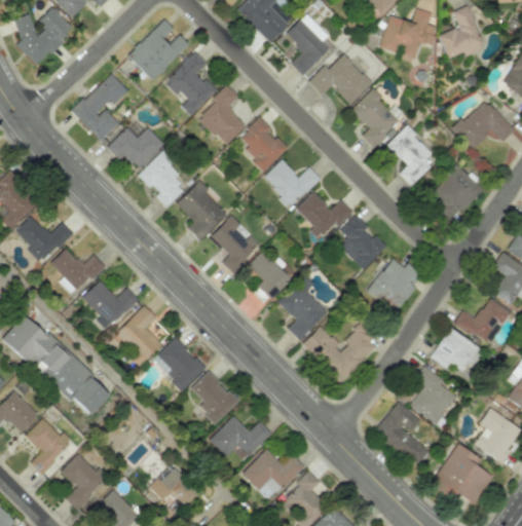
[(73,17),(89,0),(90,0),(100,8),(108,0),(54,0),(56,0),(73,17)]
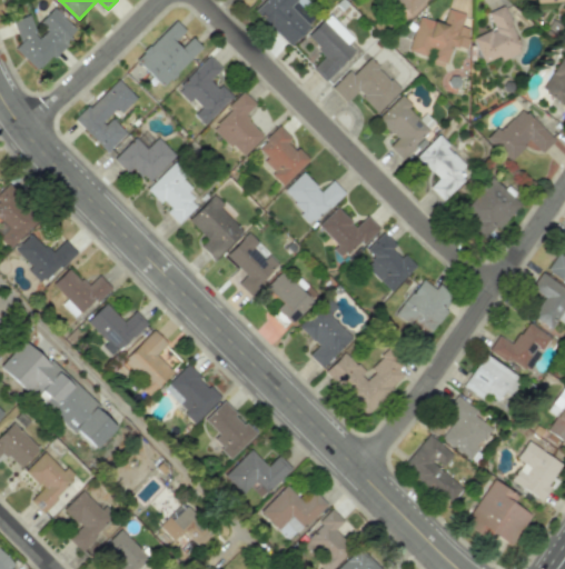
[(268,0),(257,12),(293,46),(317,19),(306,8),(311,2),(309,0),(268,0)]
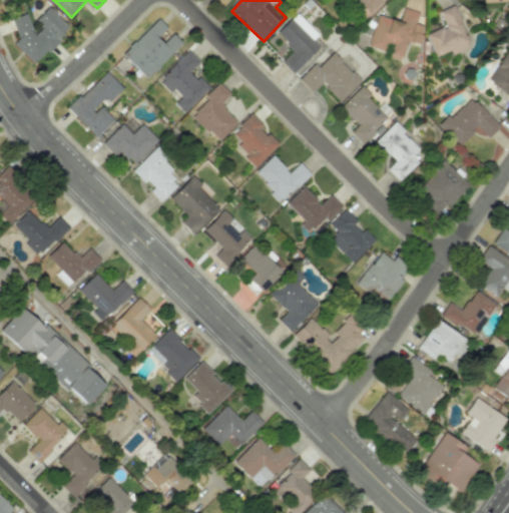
[(355,0),(374,17),(389,0),(355,0)]
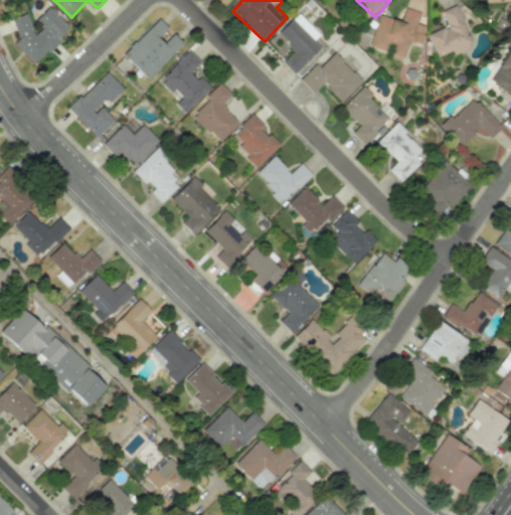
[(444,11),(450,26),(430,33),(440,56),(454,51),(456,55),(475,47),(458,5),(444,11)]
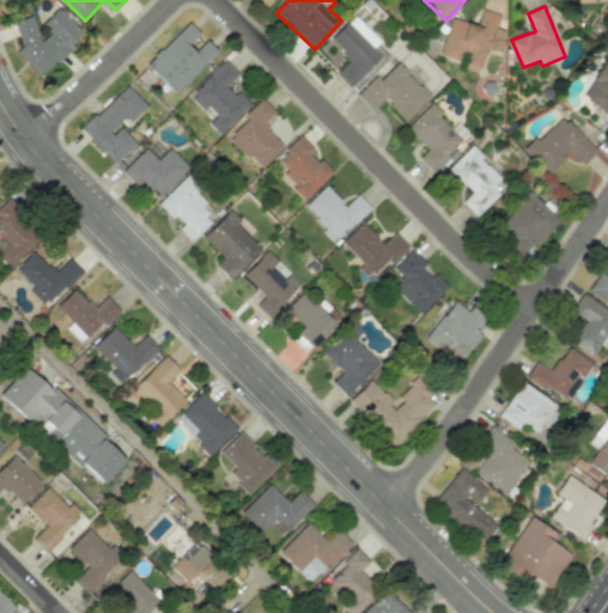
[(17,22),(25,46),(18,53),(41,73),(47,72),(55,64),(60,61),(86,34),(60,8),(47,22),(52,36),(42,38),(35,16),(17,22)]
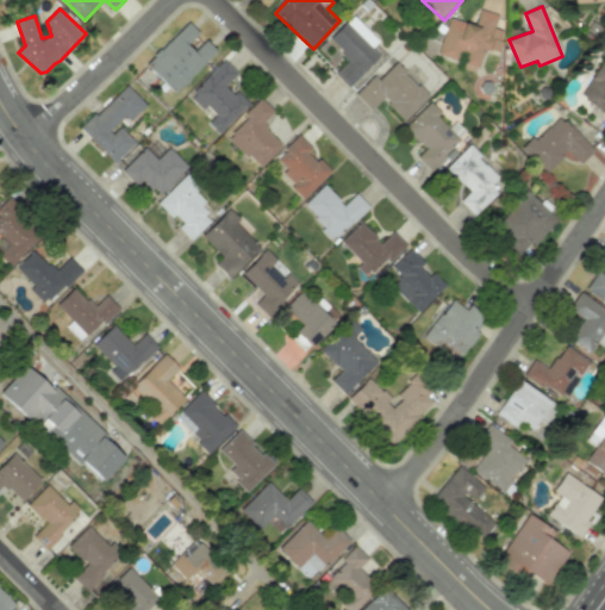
[(440,57),(480,68),(486,48),(501,53),(507,31),(497,29),(500,14),(482,10),(478,25),(450,18),(440,57)]
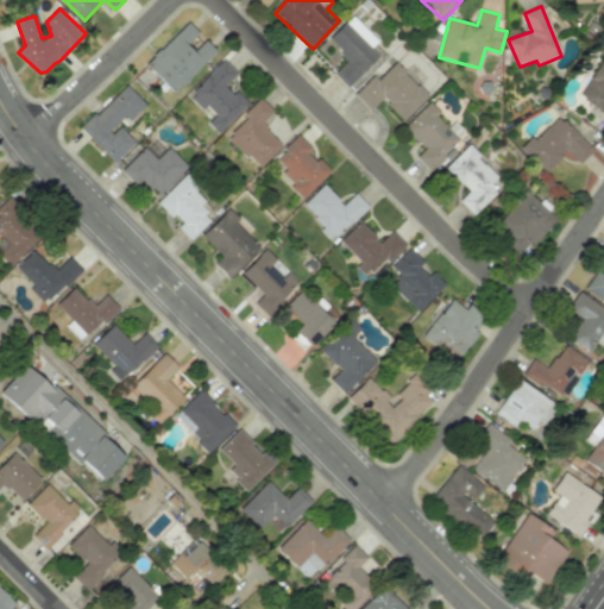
[(220,51),(208,39),(196,51),(189,44),(201,33),(190,22),(146,63),(175,93),(220,51)]
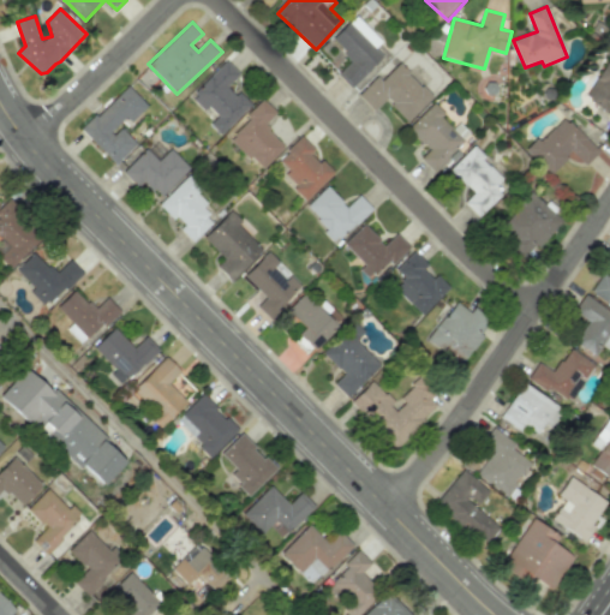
[(410,121),(435,97),(402,63),(383,81),(380,76),(360,94),(376,111),(388,100),(410,121)]
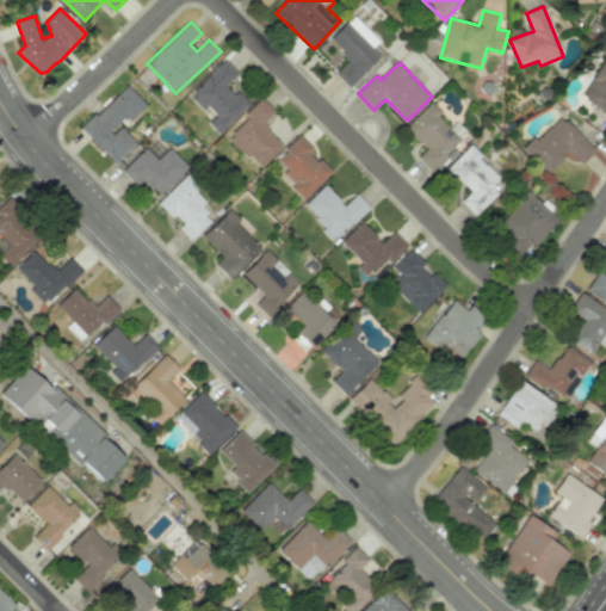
[(605,62),(583,97),(605,110),(605,62)]
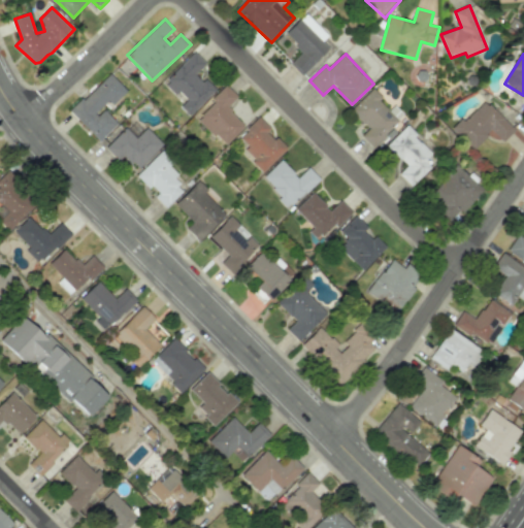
[(101,140),(119,123),(104,107),(110,101),(115,104),(129,91),(111,72),(72,111),(101,140)]
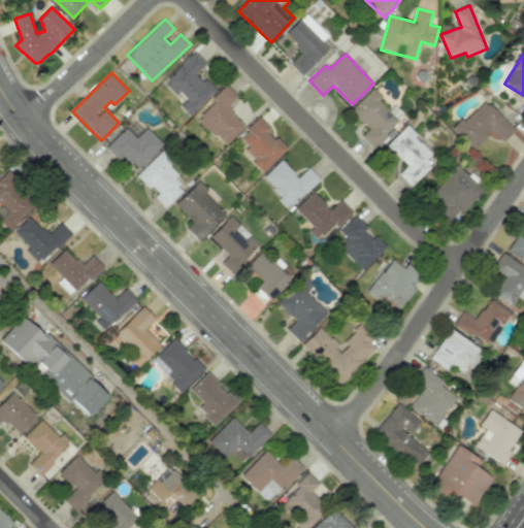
[(239,96),(230,86),(199,117),(227,145),(247,126),(229,107),(239,96)]
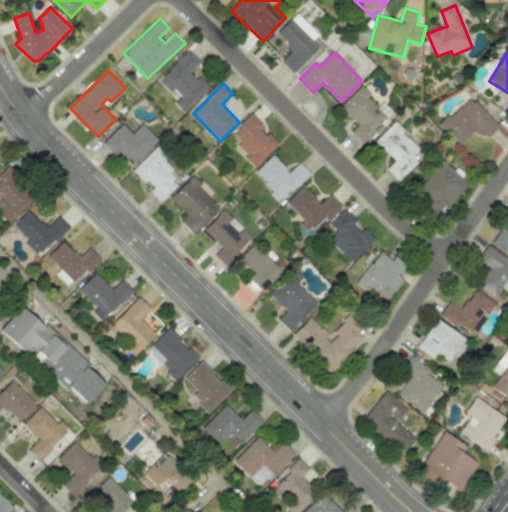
[(363,143),(394,111),(384,102),(379,107),(369,97),(372,94),(363,85),(341,107),(359,124),(352,132),(363,143)]
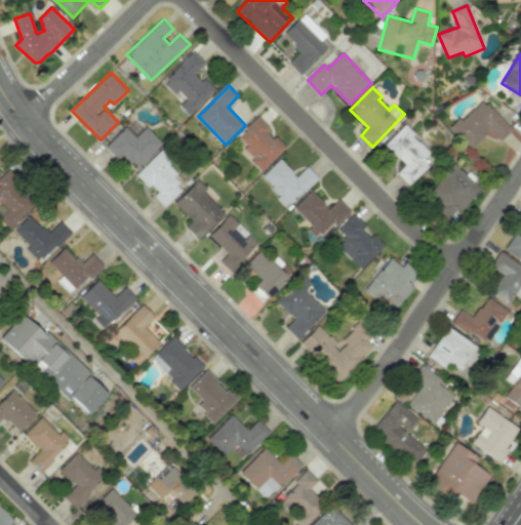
[(502,140),(514,129),(483,98),(452,129),(473,149),(491,130),(502,140)]
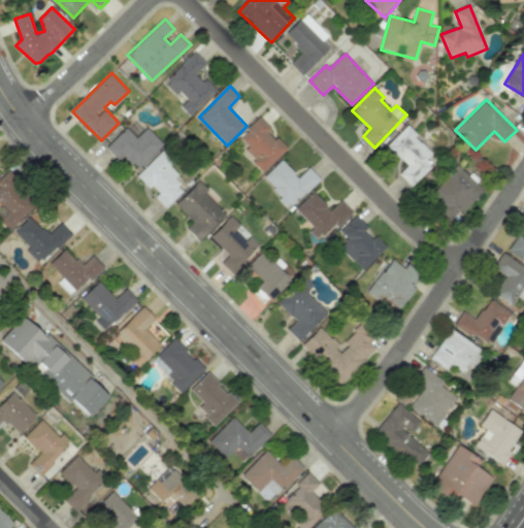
[(288,150),(269,130),(272,128),(261,117),(241,137),(251,146),(246,152),(265,171),(288,150)]
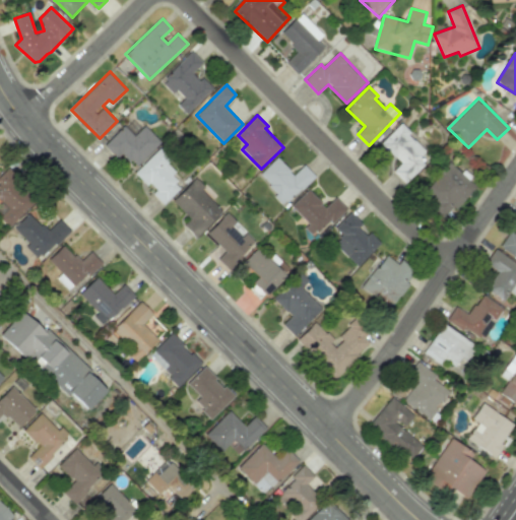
[(402,164),(395,172),(407,184),(428,163),(423,156),(429,150),(401,124),(382,143),(402,164)]
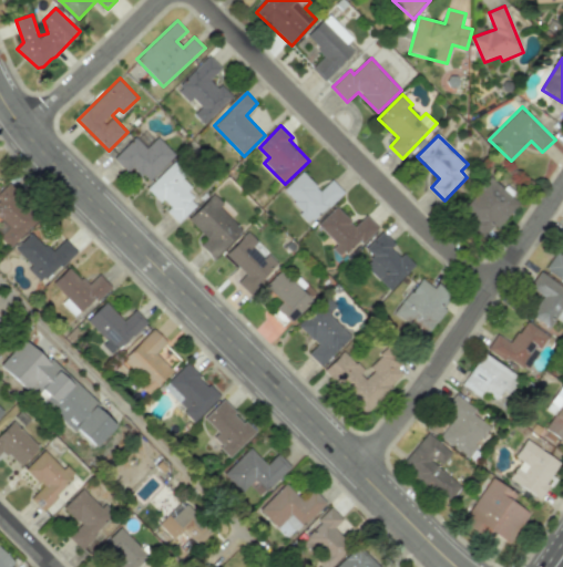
[(177,154),(160,136),(149,148),(137,137),(115,158),(131,174),(135,169),(147,183),(177,154)]
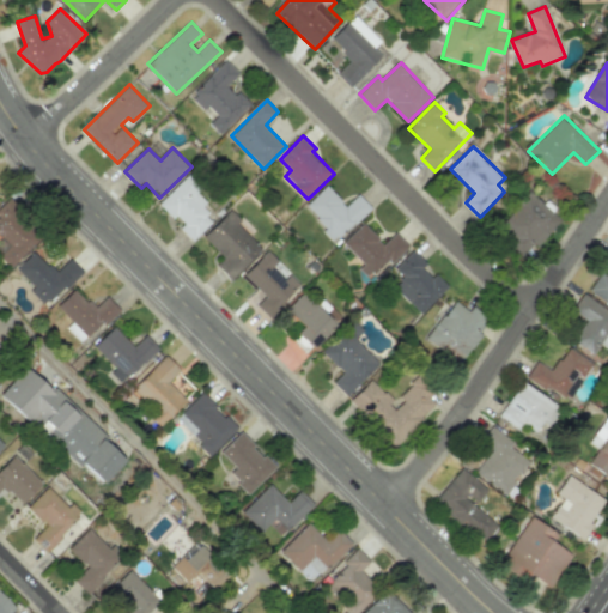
[(162,204),(186,226),(183,229),(195,241),(216,220),(204,208),(211,200),(187,177),(162,204)]
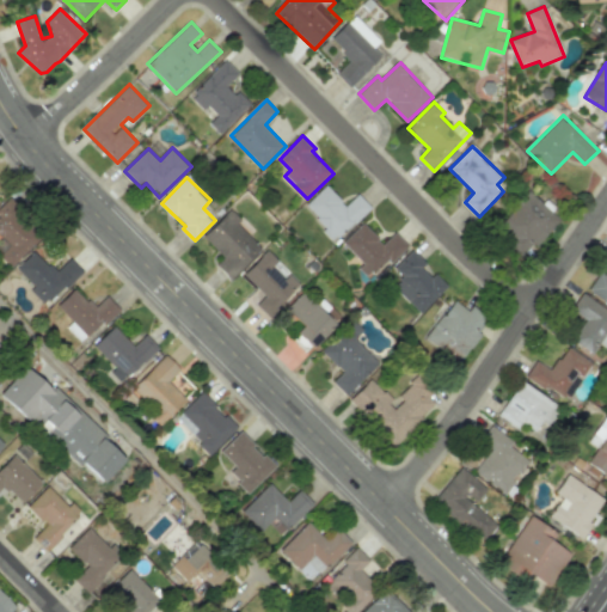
[(306,207),(338,240),(372,206),(360,194),(348,206),(327,185),(306,207)]
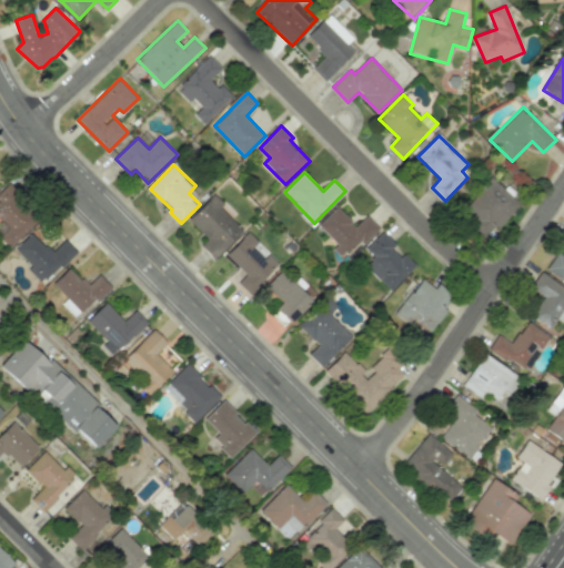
[(521,202),(492,179),(465,213),(493,235),(521,202)]
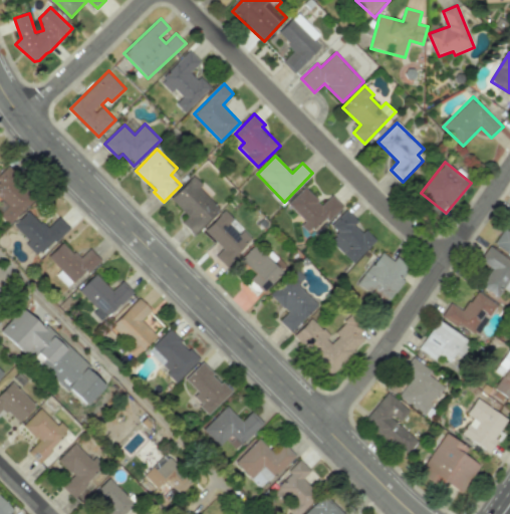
[(0,177),(0,192),(3,196),(0,199),(0,214),(9,225),(37,199),(9,169),(0,177)]
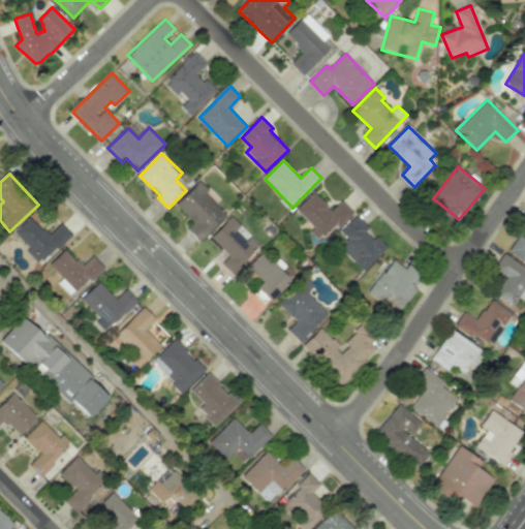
[(189,228),(202,241),(229,214),(199,183),(177,204),(195,223),(189,228)]
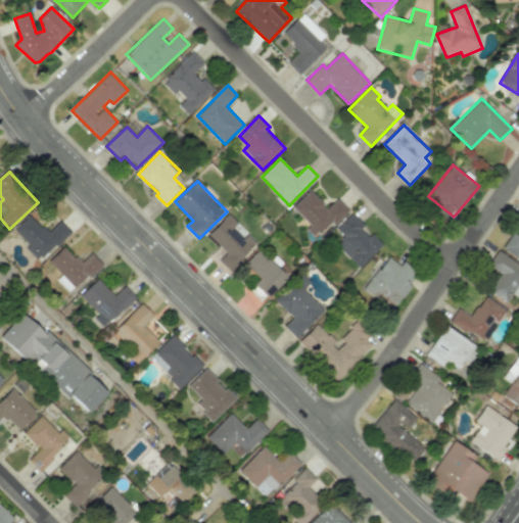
[(320,235),(333,222),(336,225),(351,210),(340,198),(329,208),(312,190),(293,208),(320,235)]
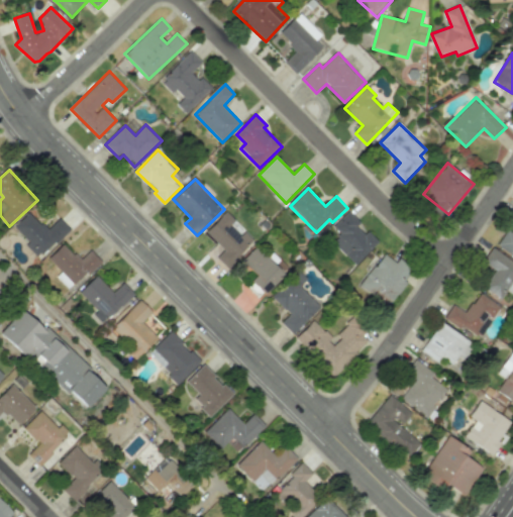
[(72,229),(62,218),(48,230),(31,211),(15,226),(31,243),(28,245),(39,259),(72,229)]
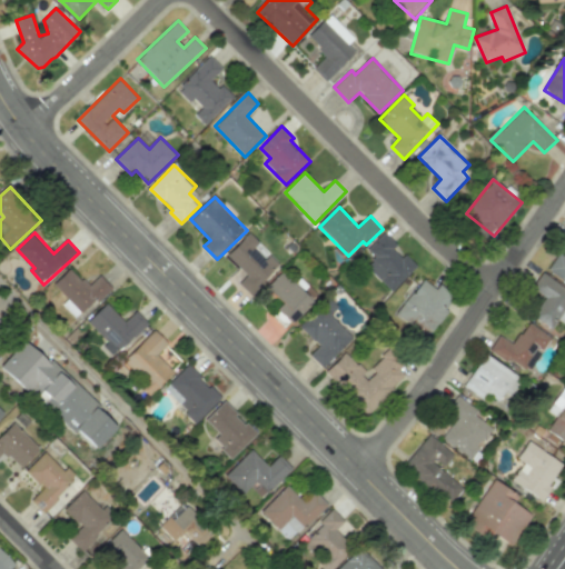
[(248,276),(240,283),(253,296),(281,266),(271,255),(268,259),(256,247),(260,242),(250,232),(228,255),(248,276)]
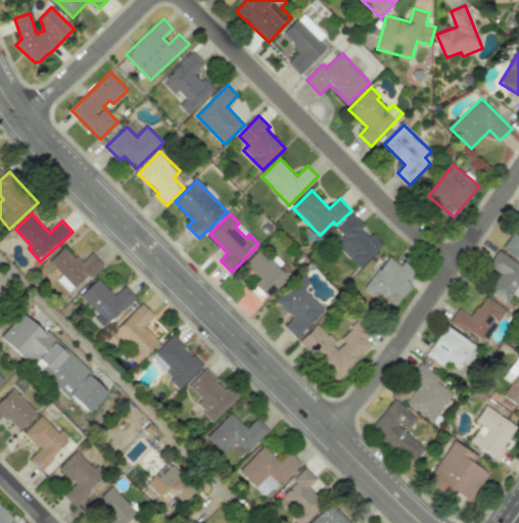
[(383,245),(364,227),(366,225),(355,214),(338,229),(345,236),(337,244),(361,268),(383,245)]
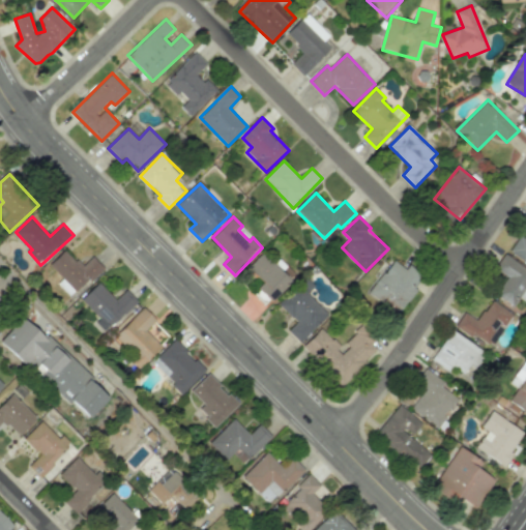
[(510,252),(525,261),(525,231),(523,235),(522,235),(510,252)]
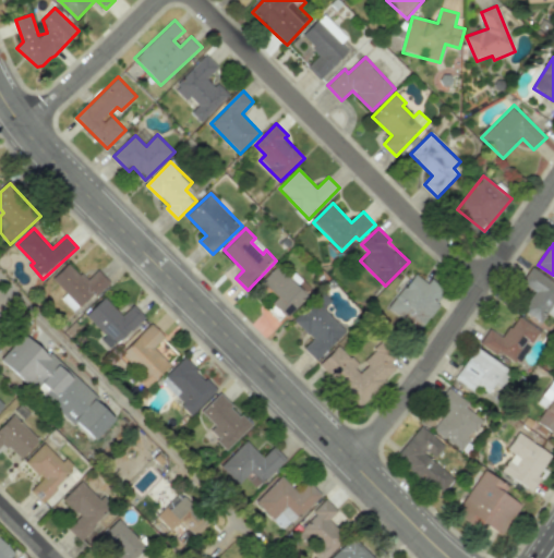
[(76,312),(110,281),(99,270),(87,281),(70,263),(53,278),(68,293),(63,298),(76,312)]
